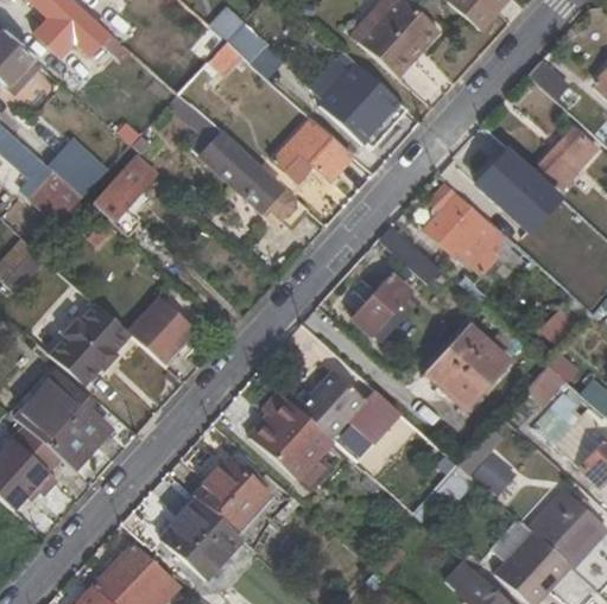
[(30,0),(76,40),(94,21),(69,0),(30,0)]
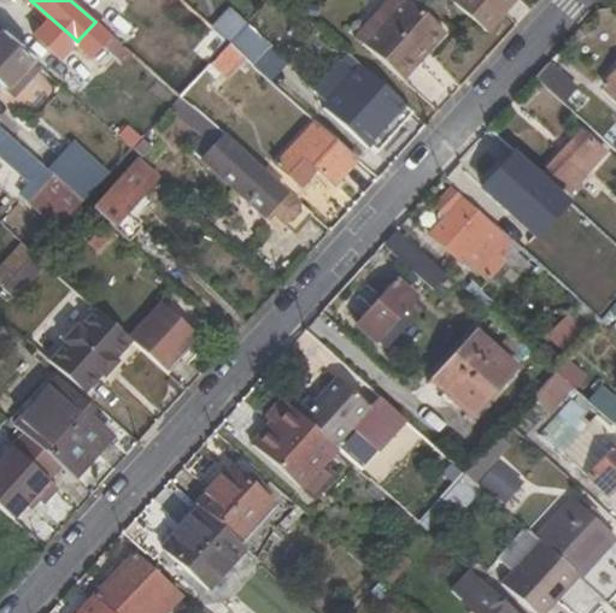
[(383,0),(355,34),(363,41),(397,0),(383,0)]
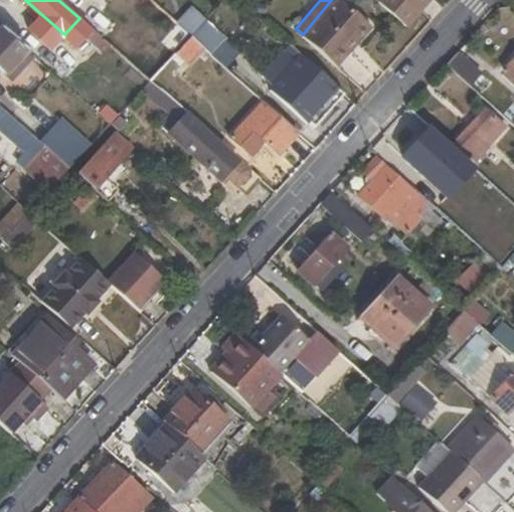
[(345,44),(367,21),(343,0),(331,0),(303,34),(336,64),(349,48),(345,44)]
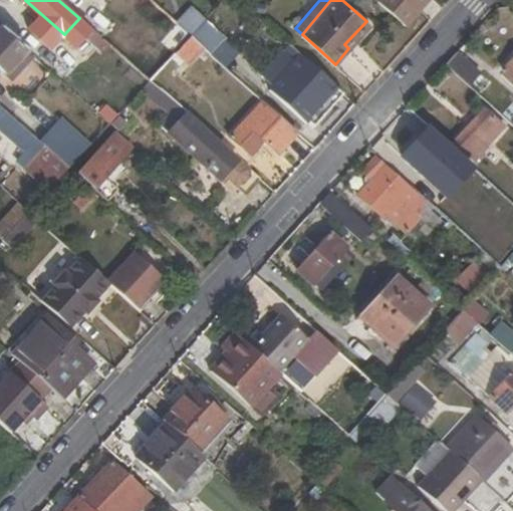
[(406,25),(427,0),(378,0),(406,25)]
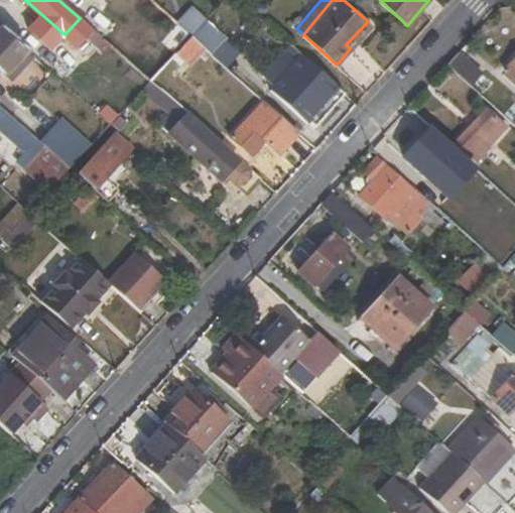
[(196,6),(180,22),(194,34),(209,18),(196,6)]
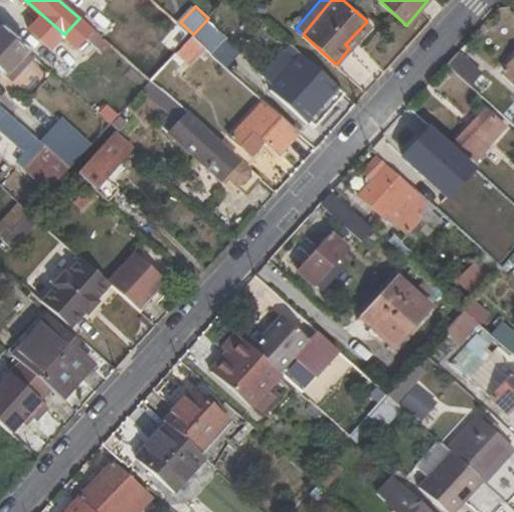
[(213,52),(228,36),(208,18),(193,34),(204,44),(213,52)]
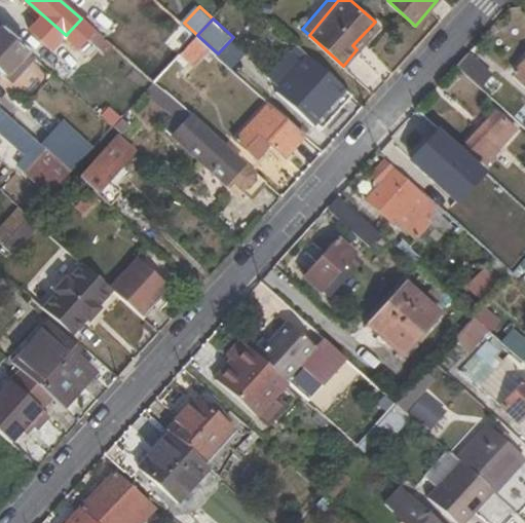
[(151,82),(165,68),(118,22),(104,37),(151,82)]
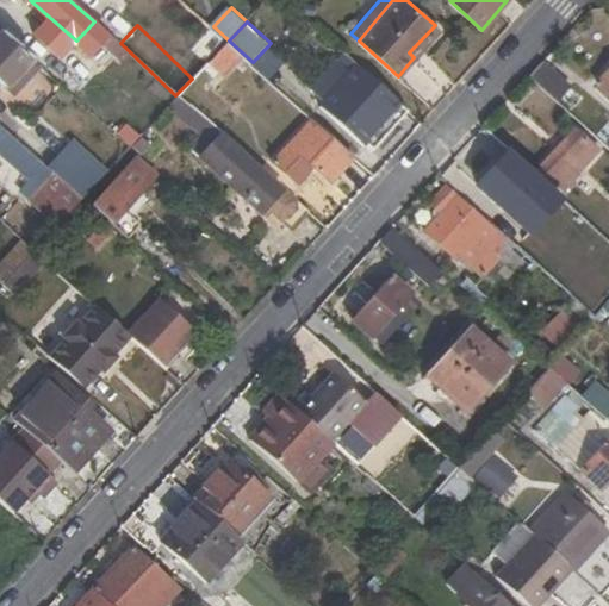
[(414,57),(440,29),(435,25),(409,52),(414,57)]
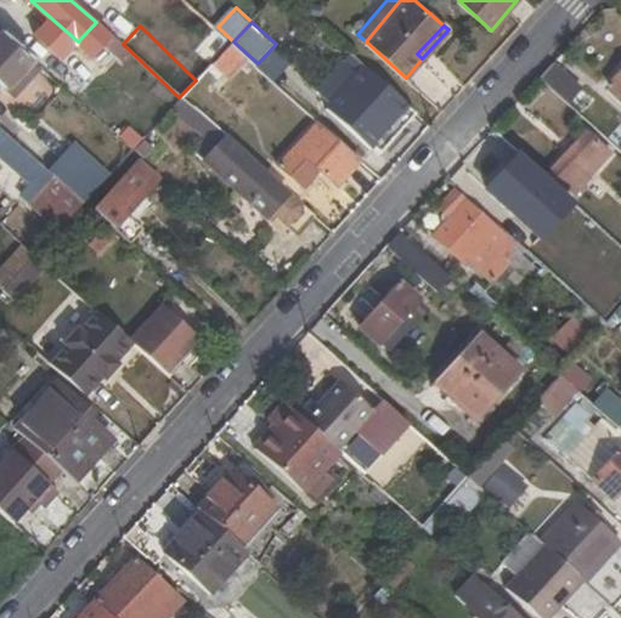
[(0,30),(0,80),(7,88),(34,58),(3,29),(0,30)]
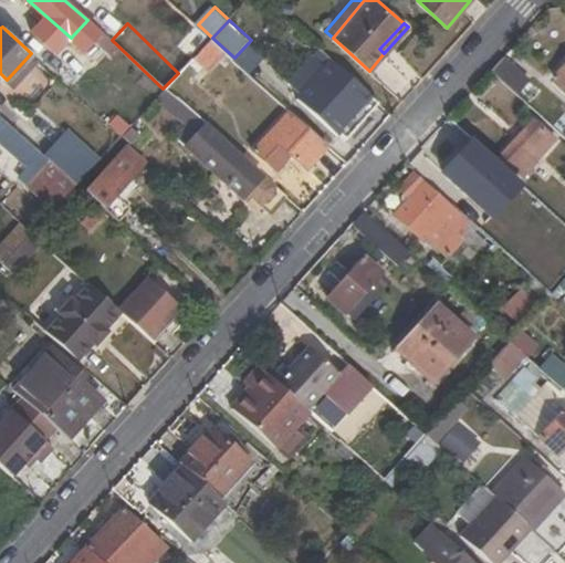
[(217,58),(225,49),(212,38),(192,58),(203,66),(213,54),(217,58)]
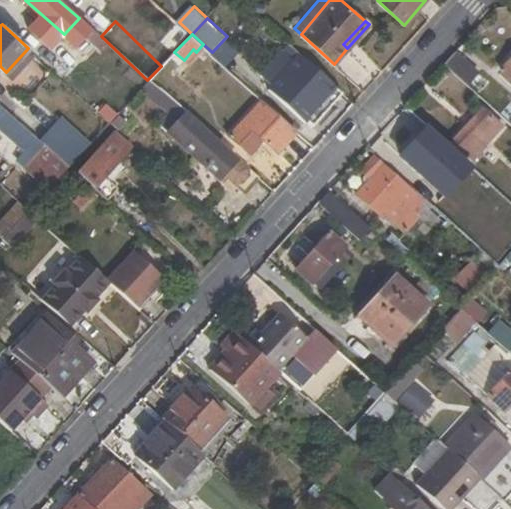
[(269,87),(306,120),(318,108),(337,86),(289,42),(262,73),(273,82),(269,87)]
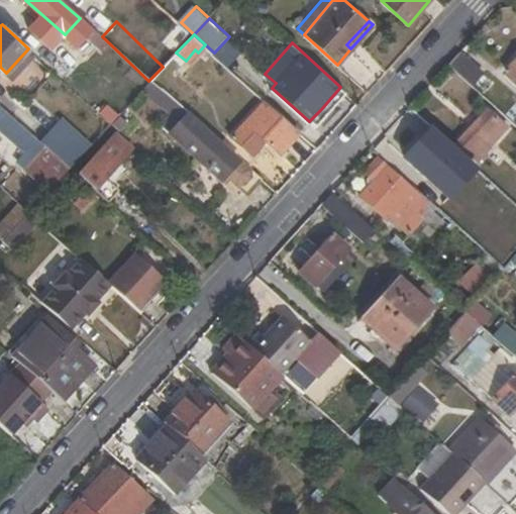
[(470,84),(482,73),(459,50),(447,64),(470,84)]
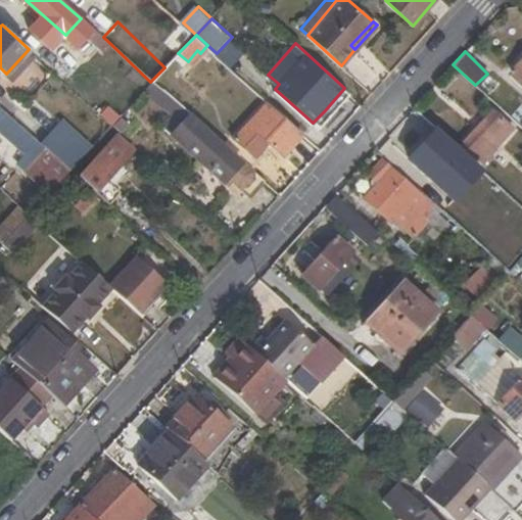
[(234,179),(250,193),(264,179),(245,160),(242,162),(188,115),(191,111),(154,79),(144,90),(173,113),(162,125),(225,181),(231,176),(234,179)]
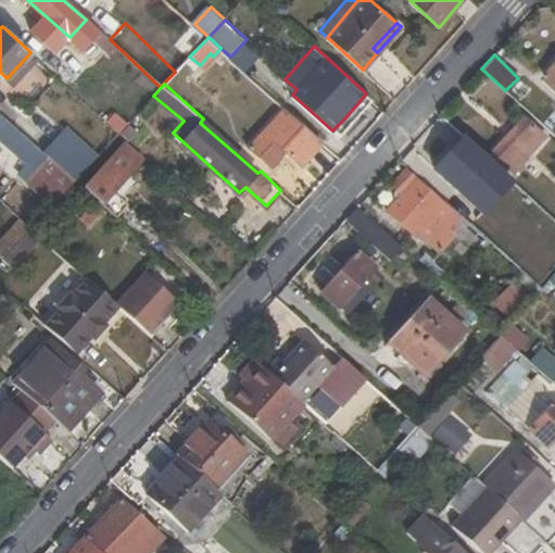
[(345,117),(351,123),(373,99),(366,93),(345,117)]
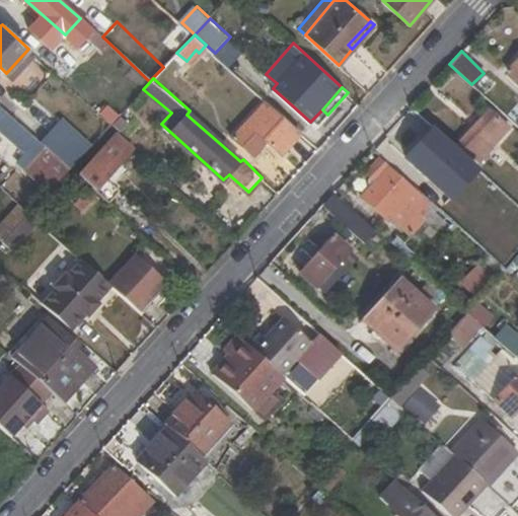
[(265,140),(282,154),(301,132),(267,99),(233,137),(252,154),(265,140)]
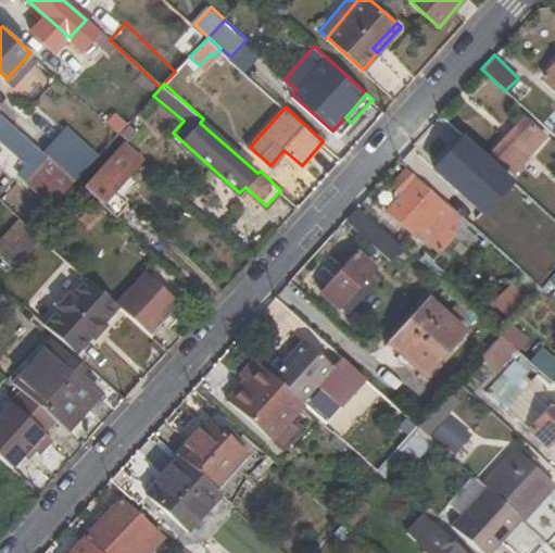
[(0,140),(25,164),(14,175),(46,203),(71,177),(0,112),(0,140)]
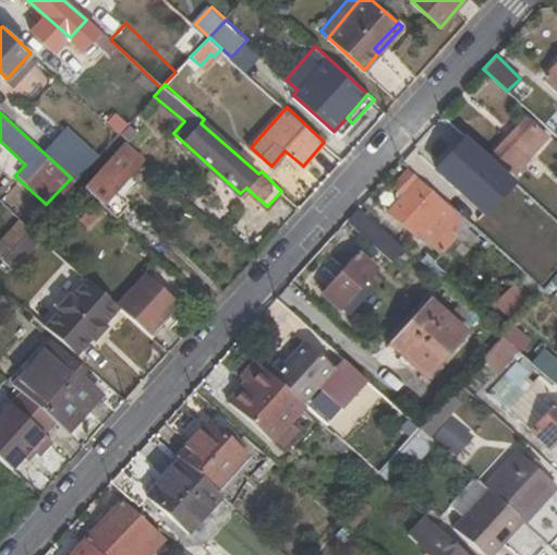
[(516,170),(547,135),(525,115),(494,151),(516,170)]
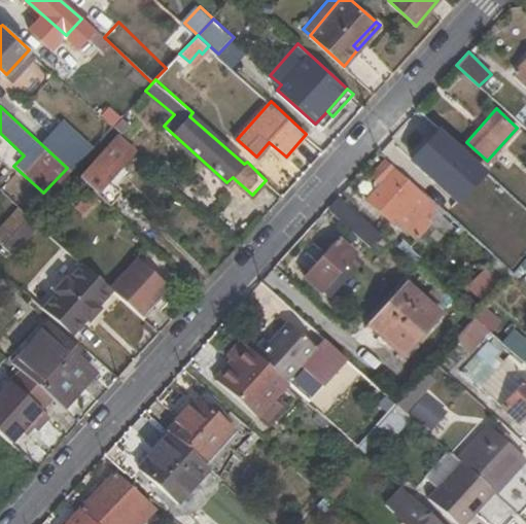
[(47,147),(72,170),(83,156),(60,134),(47,147)]
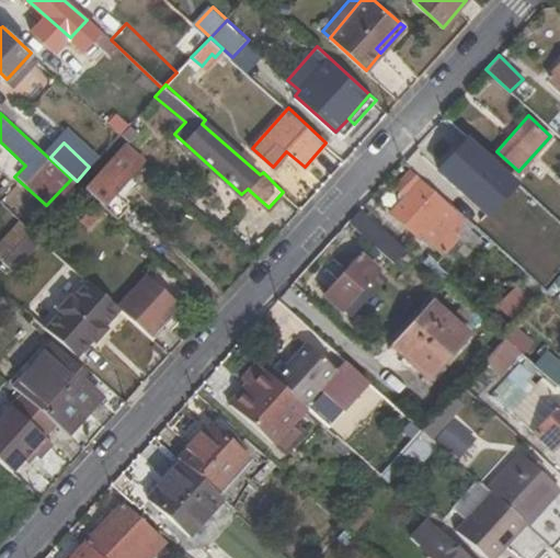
[(84,188),(110,212),(117,217),(129,204),(116,192),(145,162),(125,145),(84,188)]
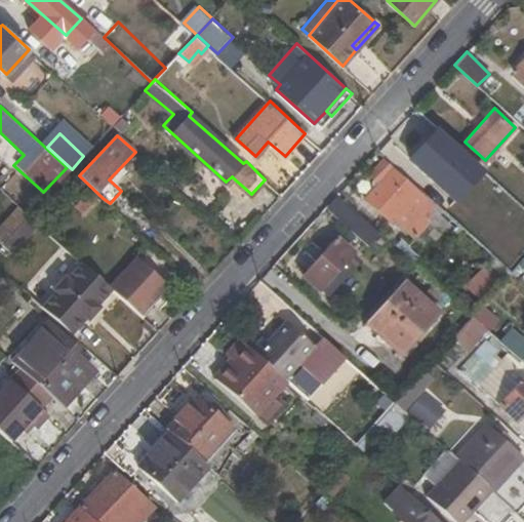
[(425,215),(435,205),(384,159),(370,173),(380,183),(367,197),(394,223),(411,203),(425,215)]
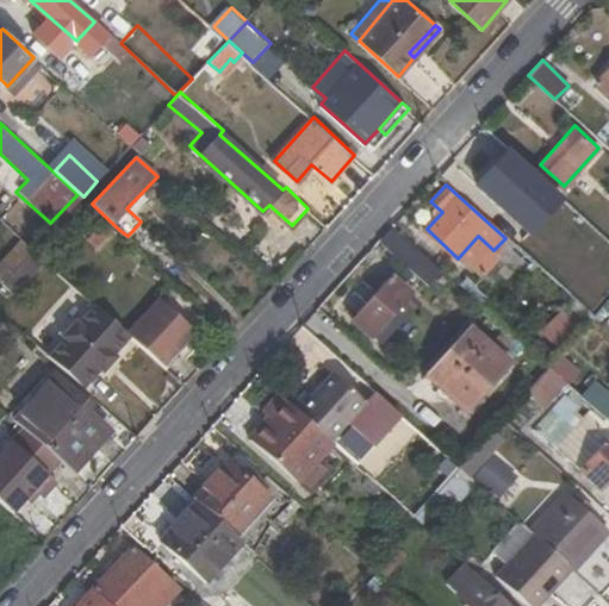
[(75,223),(103,248),(119,230),(92,204),(75,223)]
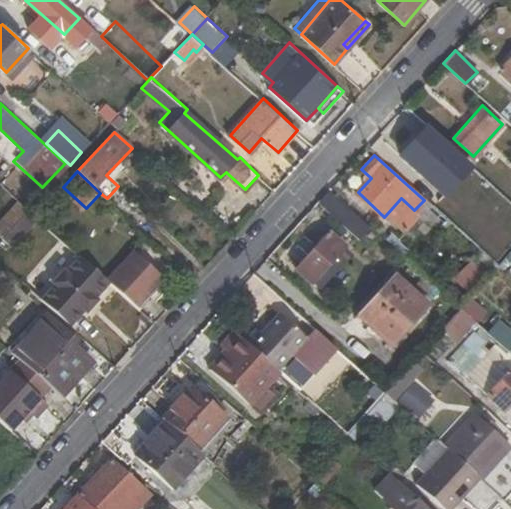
[(220,177),(224,181),(229,175),(226,172),(220,177)]
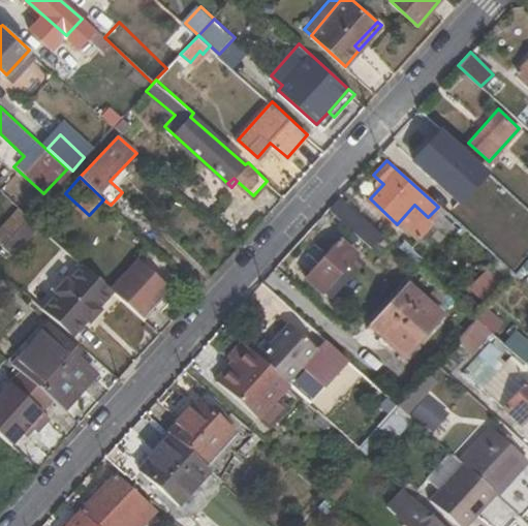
[(25,222),(32,214),(20,204),(0,225),(0,241),(3,244),(25,222)]
